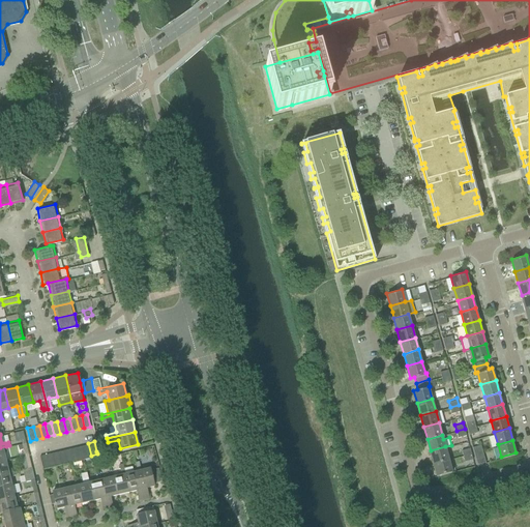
[(88,443),(82,444),(85,457),(91,456),(88,443)]
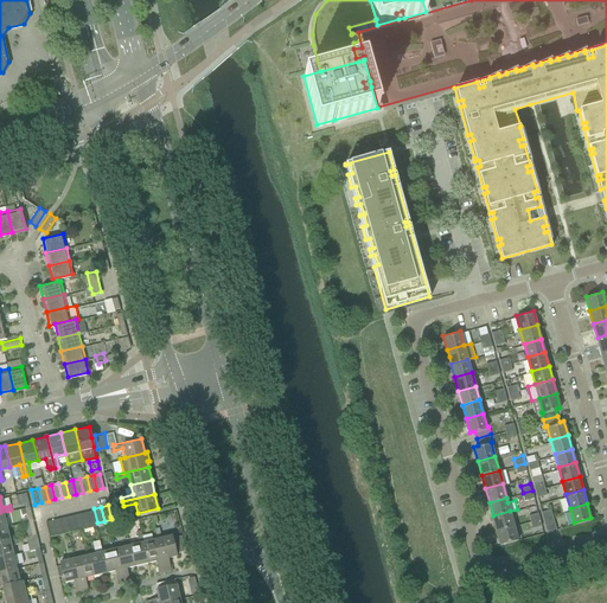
[(94,508),(87,511),(90,525),(97,523),(94,508)]
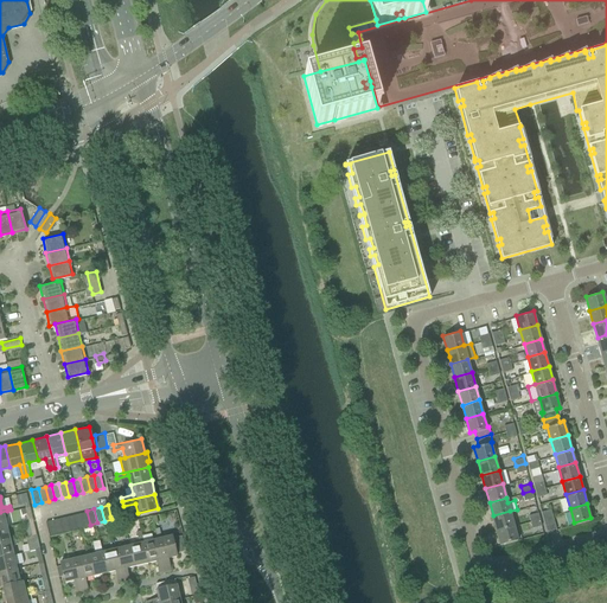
[(87,511),(80,512),(83,526),(90,525),(87,511)]
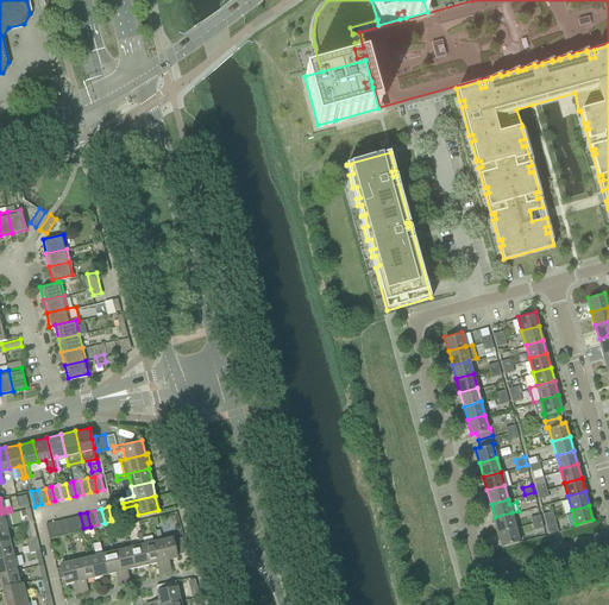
[(495,517),(498,531),(516,527),(512,512),(495,517)]
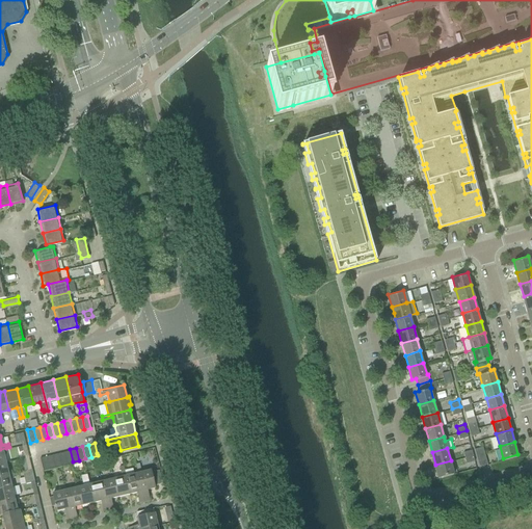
[(70,449),(63,450),(67,463),(73,461),(70,449)]
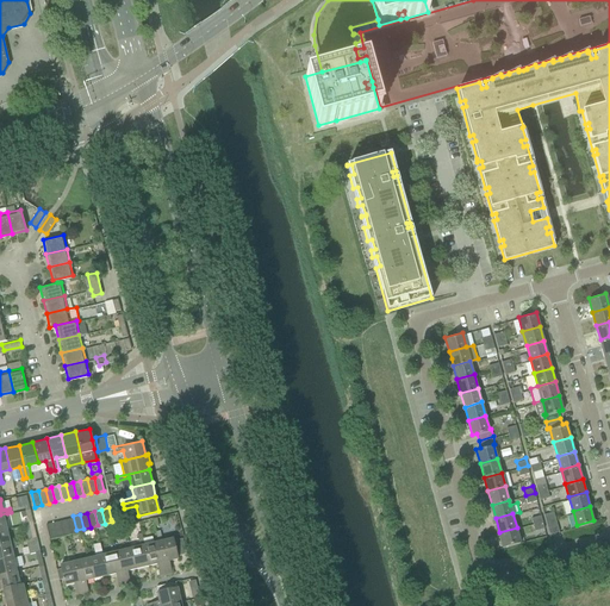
[(73,516),(67,518),(69,532),(76,530),(73,516)]
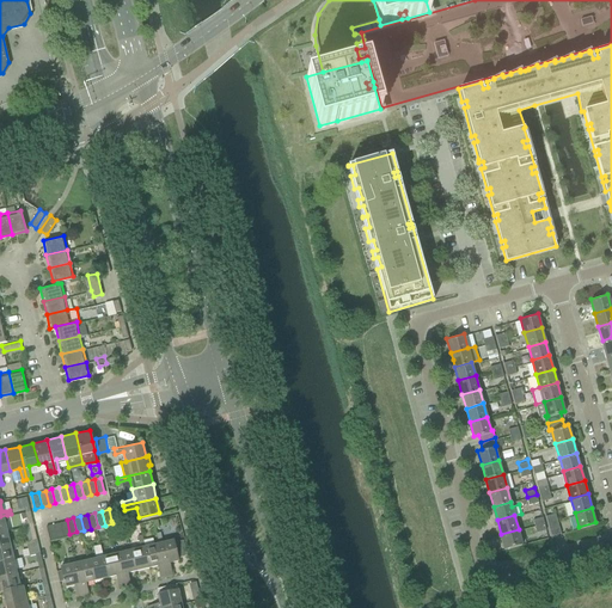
[(557,517),(548,520),(551,534),(552,534),(561,532),(557,517)]
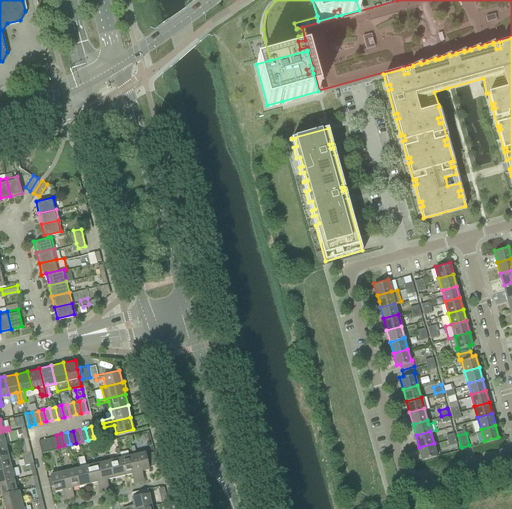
[(56,435),(50,436),(53,448),(58,447),(56,435)]
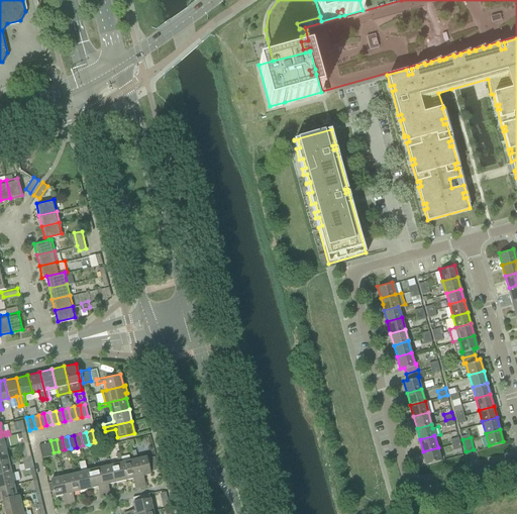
[(50,440),(44,442),(47,454),(54,452),(50,440)]
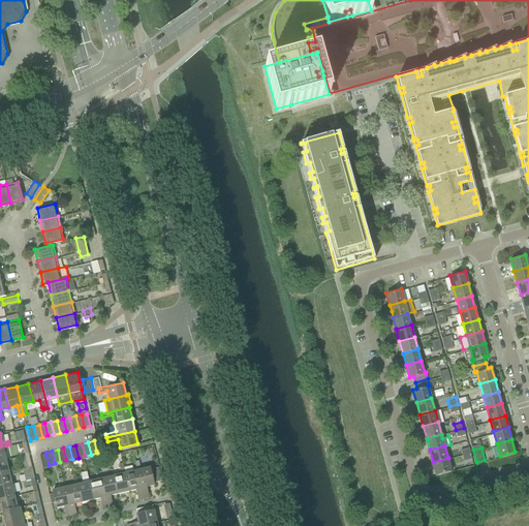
[(49,465),(45,453),(39,454),(42,466),(49,465)]
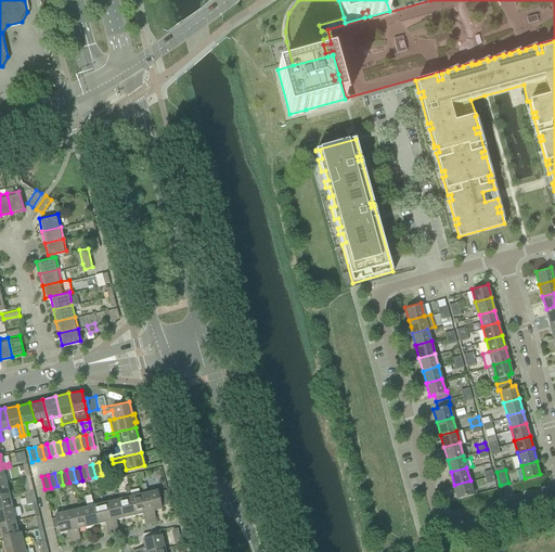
[(0,482),(0,496),(13,492),(12,489),(8,490),(5,480),(0,482)]
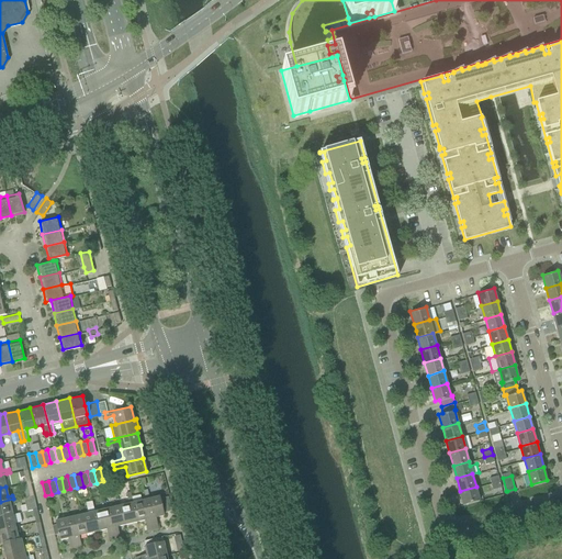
[(476,487),(460,491),(463,503),(480,499),(476,487)]
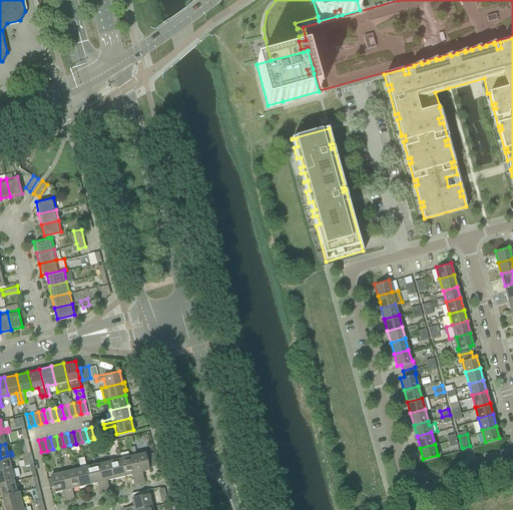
[(117,458),(109,460),(113,477),(125,474),(121,457),(118,447),(115,448),(117,458)]
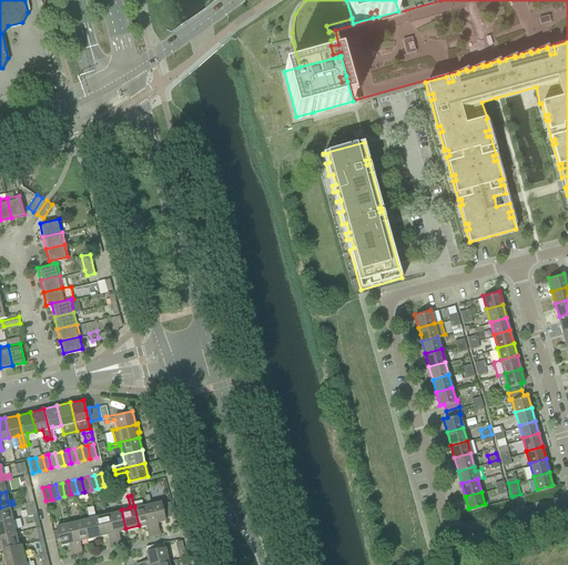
[(150,498),(145,500),(154,534),(160,533),(156,521),(164,520),(164,516),(173,514),(170,500),(161,502),(160,500),(151,502),(150,498)]
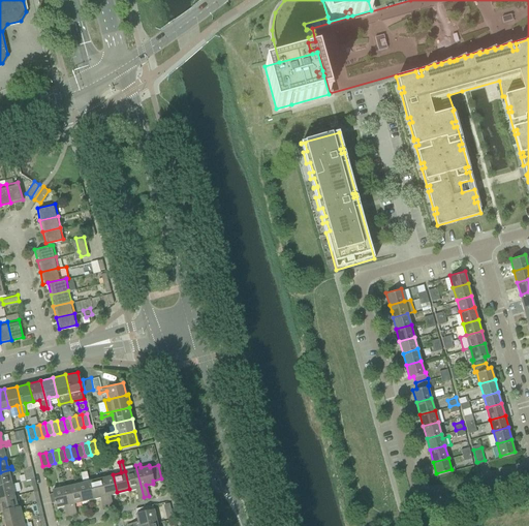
[(133,469),(125,471),(129,489),(135,488),(138,498),(144,497),(135,465),(132,466),(133,469)]
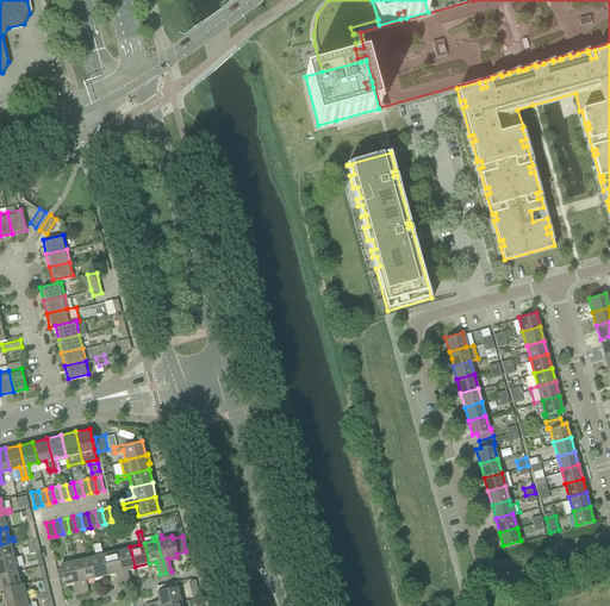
[(37,538),(26,541),(29,553),(35,551),(39,550),(37,542),(37,538)]
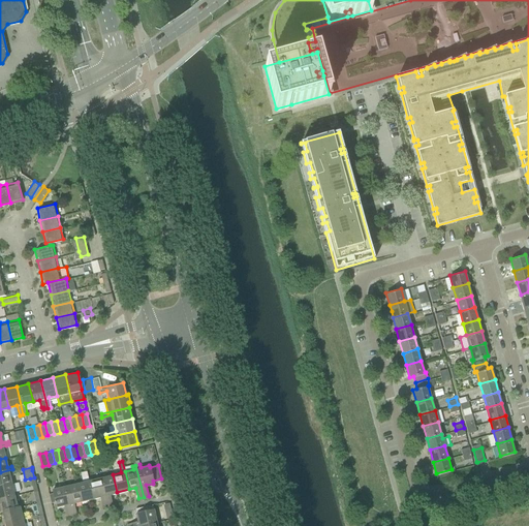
[(0,472),(0,485),(11,483),(9,474),(12,473),(12,469),(0,472)]
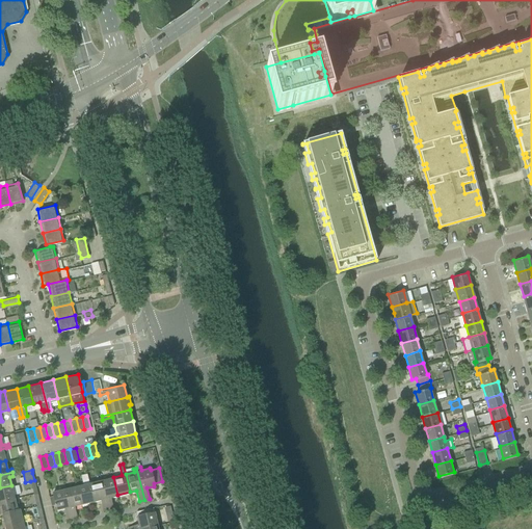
[(82,484),(77,485),(81,503),(92,501),(88,482),(86,472),(80,474),(82,484)]
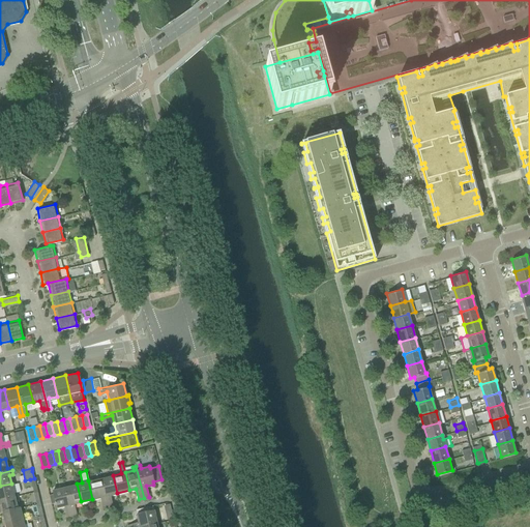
[(104,473),(99,474),(108,506),(113,505),(110,495),(117,493),(113,475),(105,476),(104,473)]
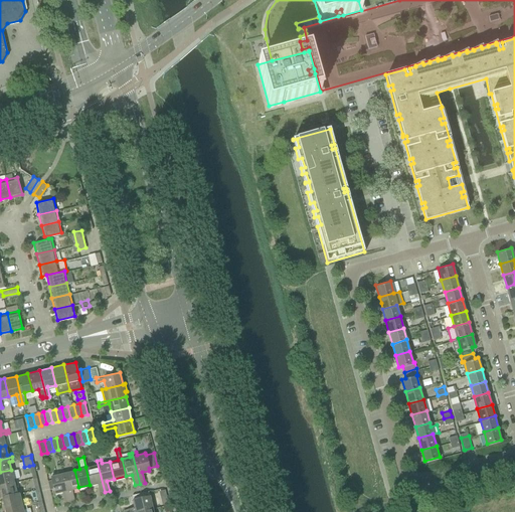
[(94,465),(86,467),(90,485),(97,483),(99,493),(105,492),(97,461),(94,462),(94,465)]
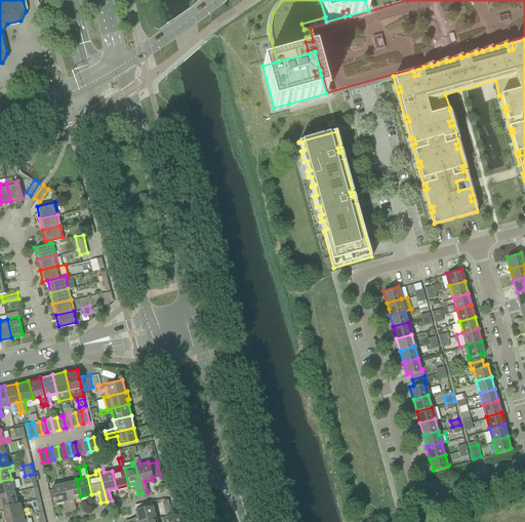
[(67,478),(63,479),(70,510),(75,509),(73,498),(80,496),(76,479),(68,481),(67,478)]
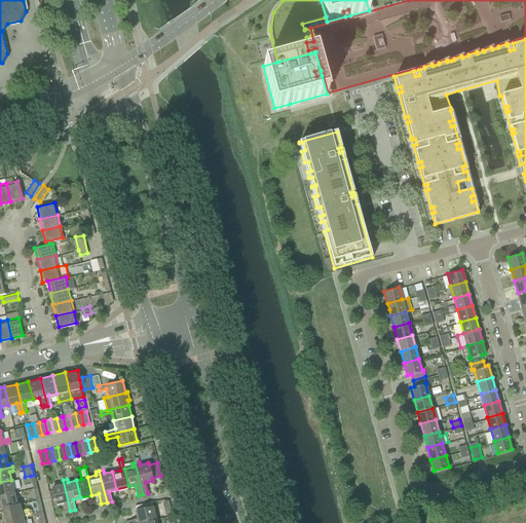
[(0,482),(0,494),(17,491),(16,487),(13,488),(11,480),(0,482)]
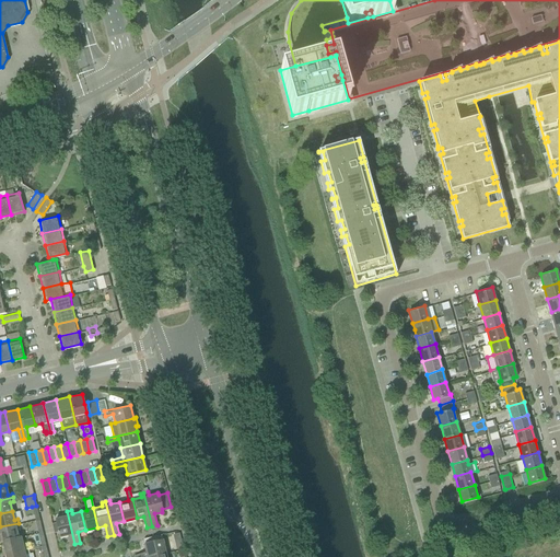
[(74,544),(67,511),(63,512),(63,515),(55,518),(57,530),(57,532),(58,531),(59,536),(67,534),(69,545),(74,544)]
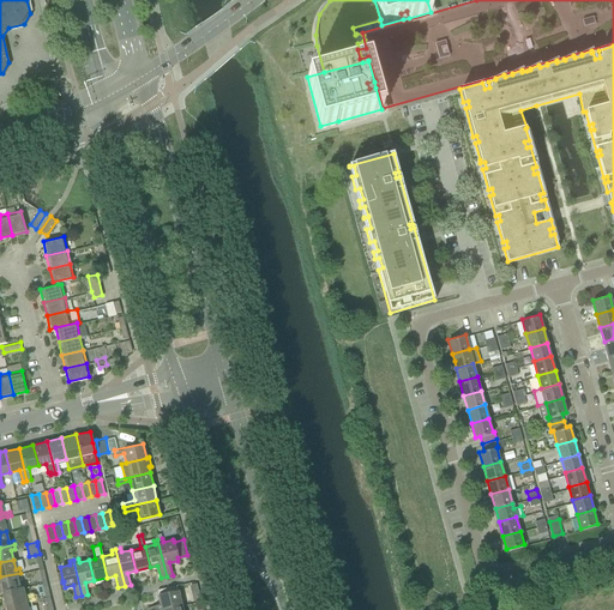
[(0,577),(0,592),(2,592),(20,587),(18,578),(22,577),(20,573),(0,577)]
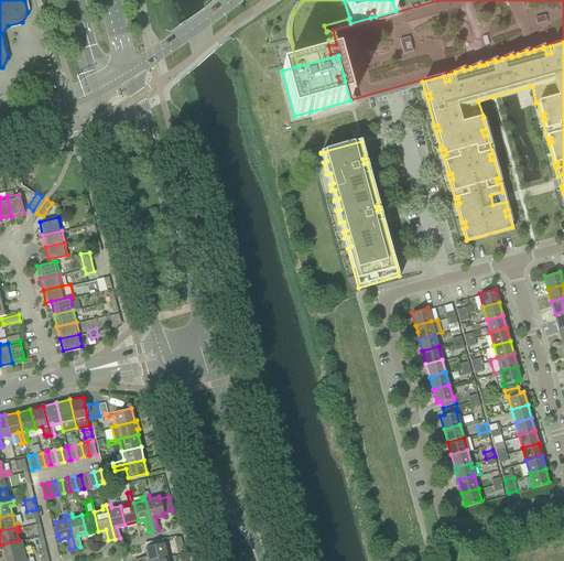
[(134,557),(136,560),(142,560),(166,556),(162,537),(143,541),(145,547),(144,547),(145,554),(134,557)]
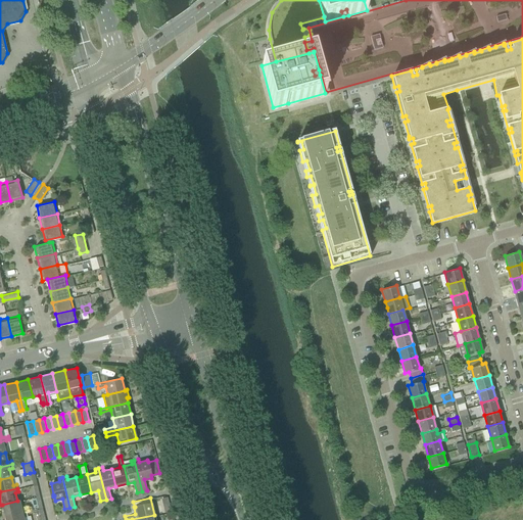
[(168,500),(161,502),(164,512),(171,510),(168,500)]
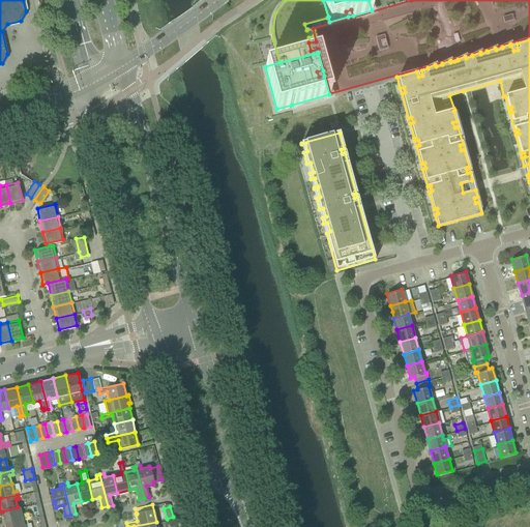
[(2,511),(4,524),(26,519),(25,515),(22,516),(20,507),(18,507),(2,511)]
